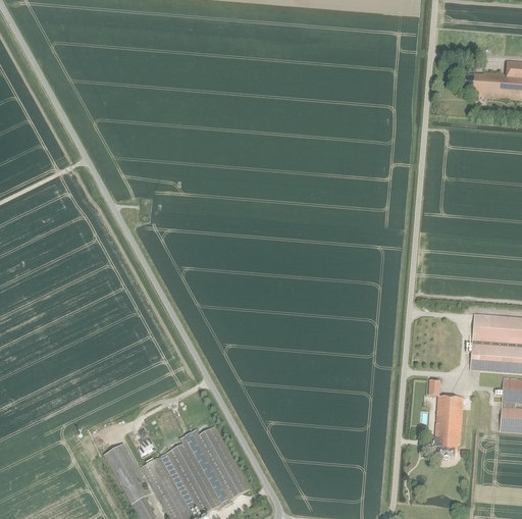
[(521,99),(521,61),(507,60),(506,73),(484,71),(484,72),(479,72),(474,72),(474,74),(468,73),(468,75),(461,74),(460,89),(467,90),(467,91),(472,91),(472,94),(478,94),(478,96),(521,99)]
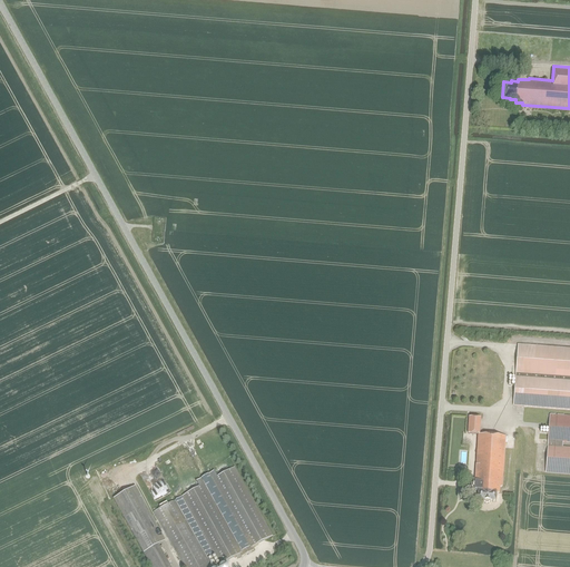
[(569,346),(518,342),(513,403),(569,408),(569,346)]
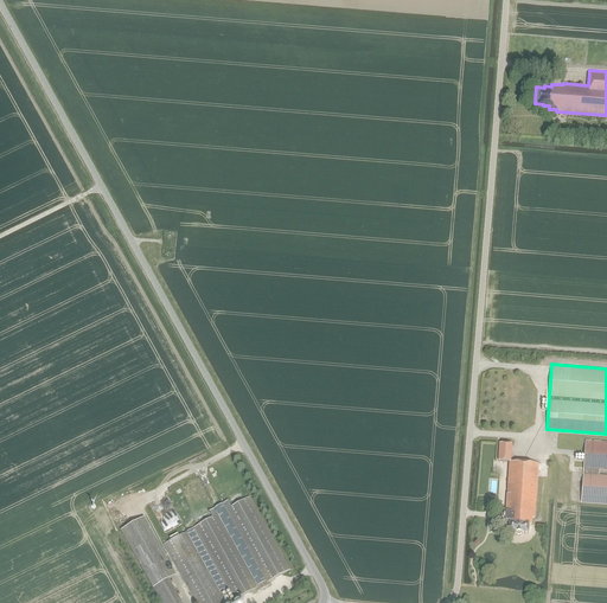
[(590,467),(606,467),(606,441),(586,440),(583,466),(590,467)]
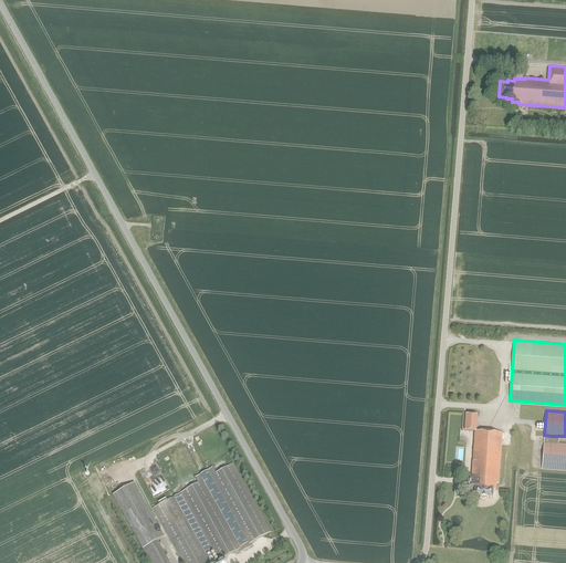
[(465,482),(469,483),(469,486),(474,487),(473,494),(480,494),(480,497),(482,498),(484,498),(485,497),(485,496),(492,496),(492,488),(494,488),(495,483),(498,483),(501,431),(475,429),(478,413),(465,412),(464,428),(474,429),(471,473),(469,473),(469,477),(465,477),(465,482)]
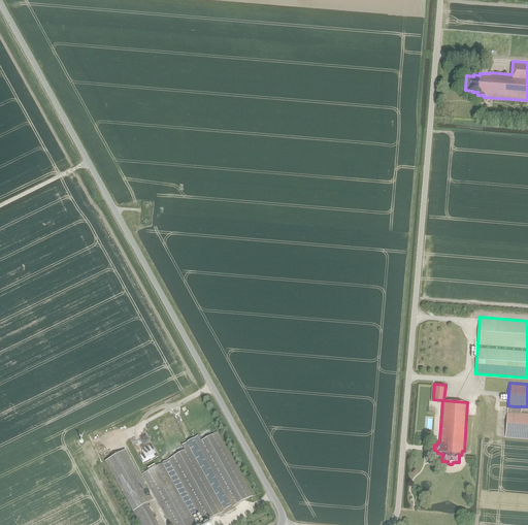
[(507,413),(505,434),(527,435),(527,412),(521,412),(521,407),(507,406),(507,413)]
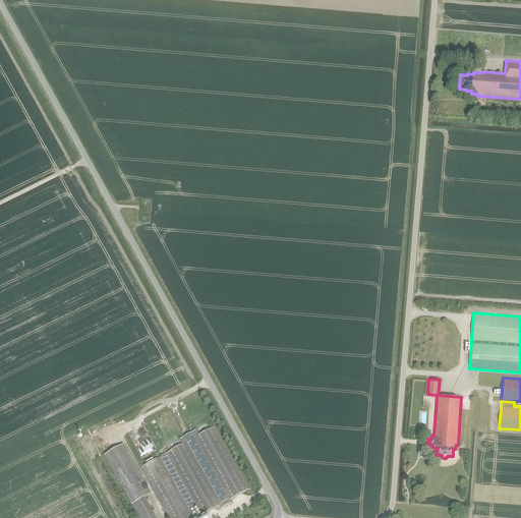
[(182,443),(167,451),(201,514),(216,506),(220,504),(221,506),(232,500),(231,498),(249,487),(215,424),(198,434),(195,427),(191,430),(228,497),(221,501),(184,435),(179,437),(182,443)]
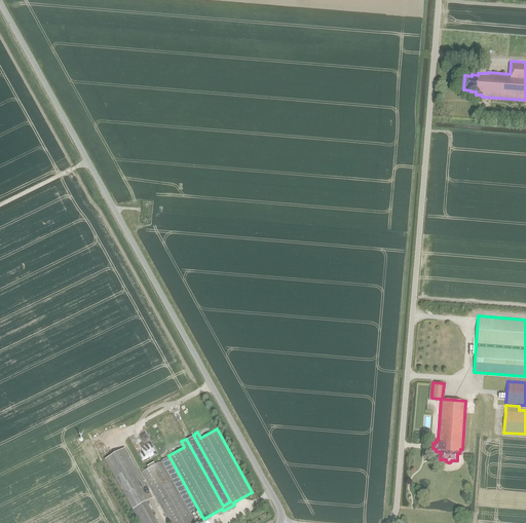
[(193,435),(186,439),(223,506),(230,501),(193,435)]
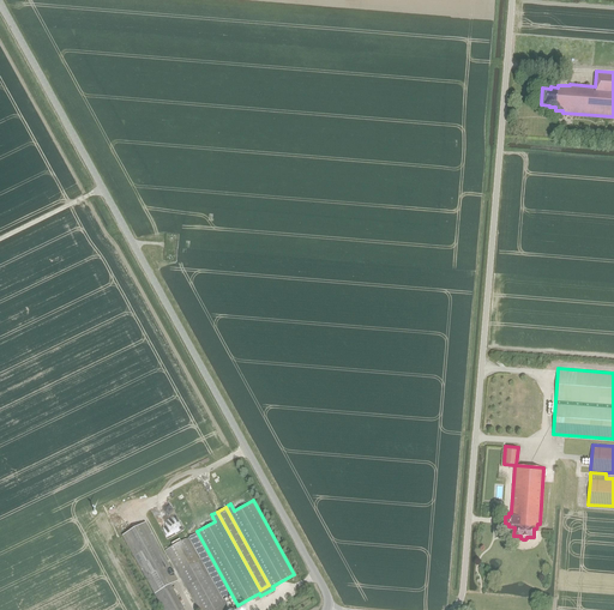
[(196,532),(188,536),(223,598),(230,595),(196,532)]
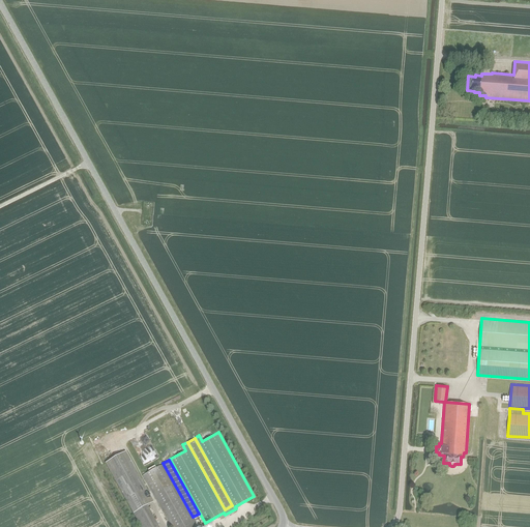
[(163,463),(143,473),(147,480),(148,481),(173,526),(196,526),(199,526),(193,517),(163,463)]
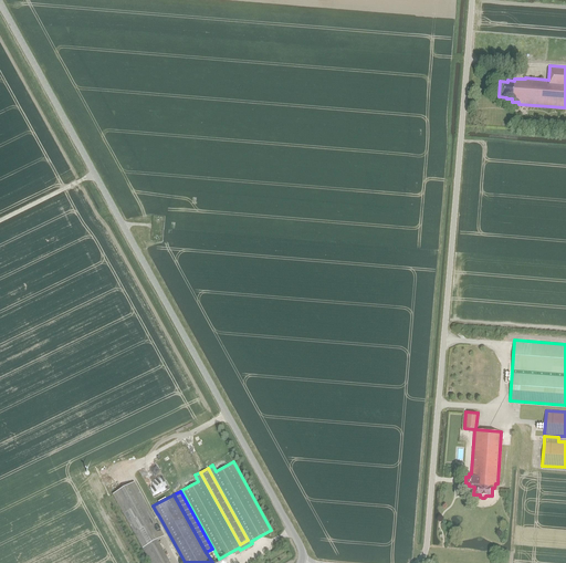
[(158,538),(143,546),(152,562),(169,562),(171,562),(158,538)]
